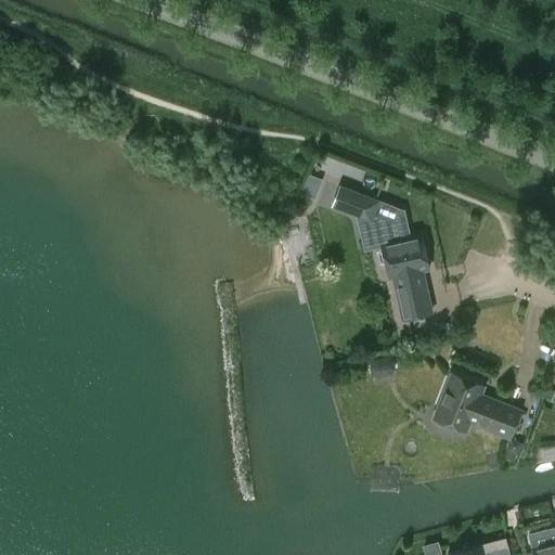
[(307,172),(299,193),(314,198),(322,178),(307,172)]
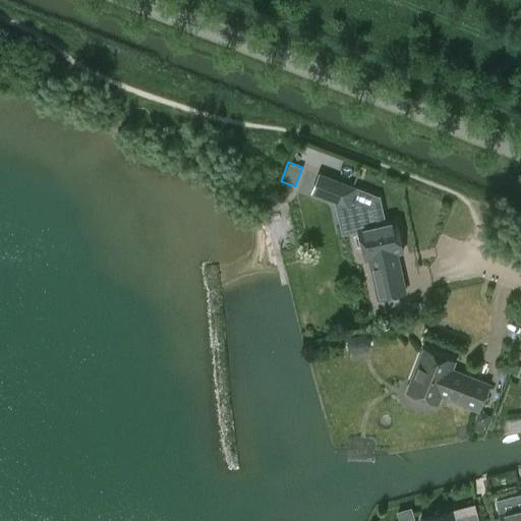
[(343,183),(337,198),(356,206),(361,228),(357,229),(364,259),(368,258),(378,301),(406,295),(397,252),(403,251),(396,221),(384,223),(378,196),(366,199),(365,192),(343,183)]
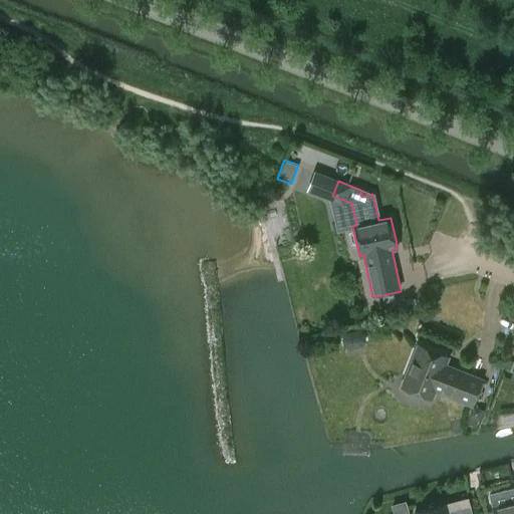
[(472,407),(484,378),(448,364),(451,356),(418,342),(401,387),(433,400),(436,393),(472,407)]
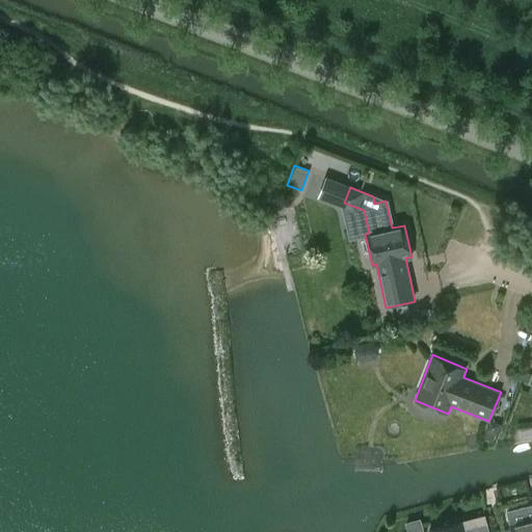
[(531,531),(531,520),(510,526),(511,531),(531,531)]
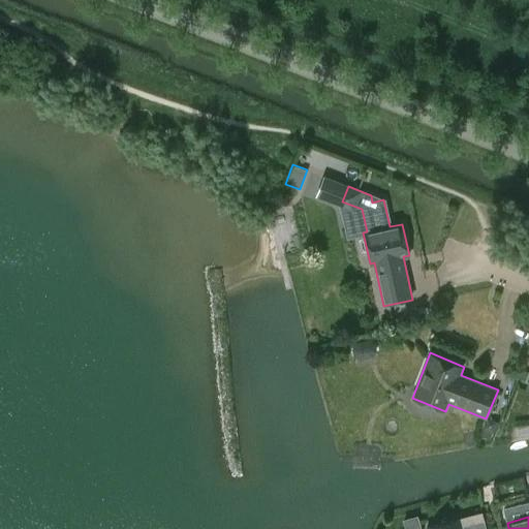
[(404,521),(406,528),(421,528),(418,518),(404,521)]
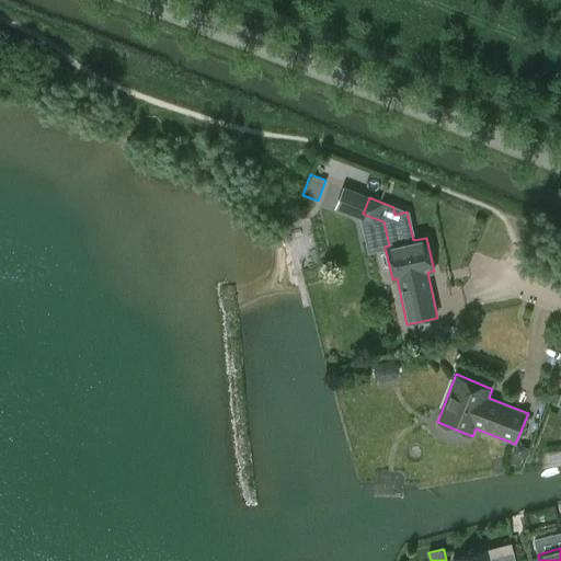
[(489,560),(488,551),(449,560),(489,560)]
